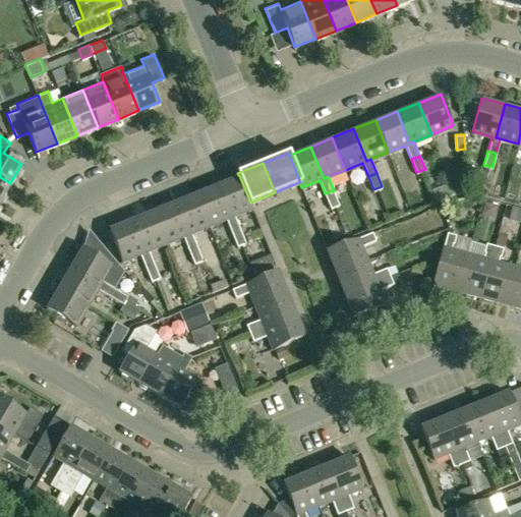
[(252,208),(250,203),(239,175),(238,175),(218,184),(230,216),(235,215),(252,208)]
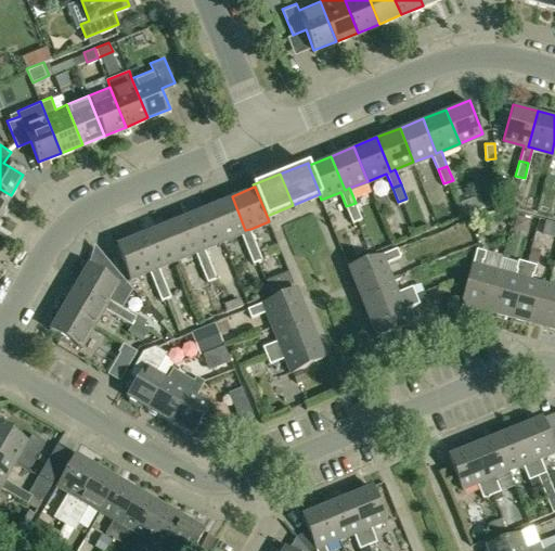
[(0,214),(11,195),(0,189),(0,214)]
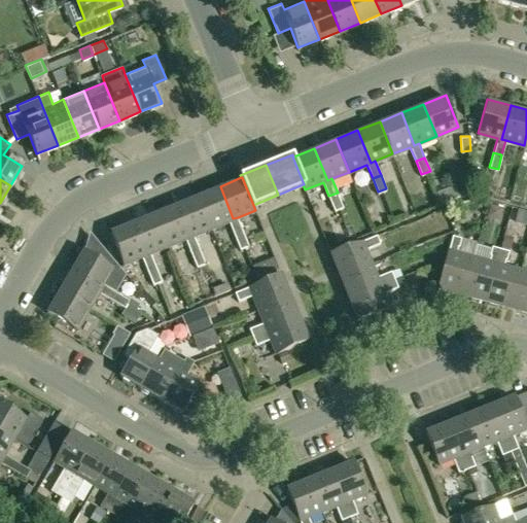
[(220,186),(199,195),(211,228),(229,220),(235,234),(243,231),(238,217),(233,218),(220,186)]
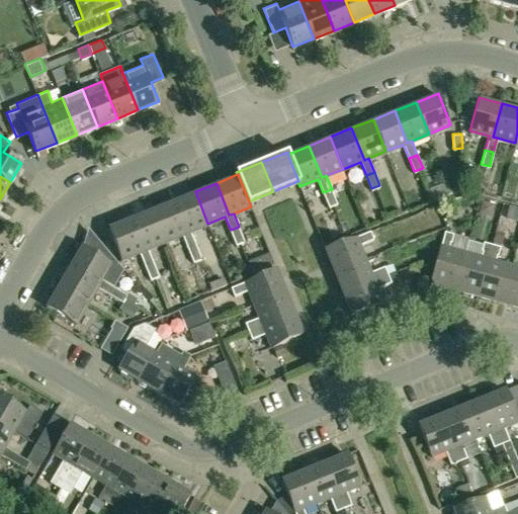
[(332,189),(323,192),(329,206),(337,202),(332,189)]
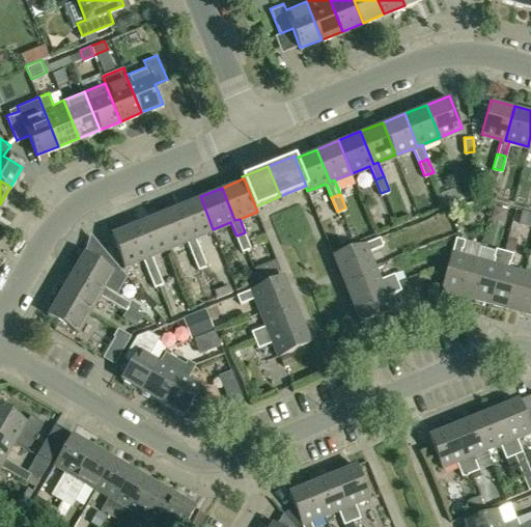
[(195,237),(213,229),(200,196),(177,205),(191,239),(195,237)]
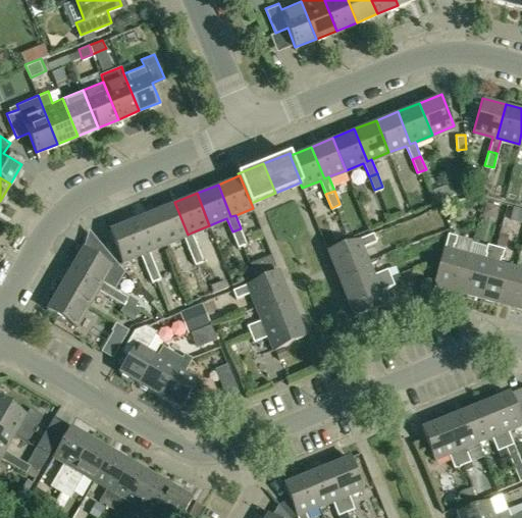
[(484,200),(481,212),(494,215),(498,204),(484,200)]
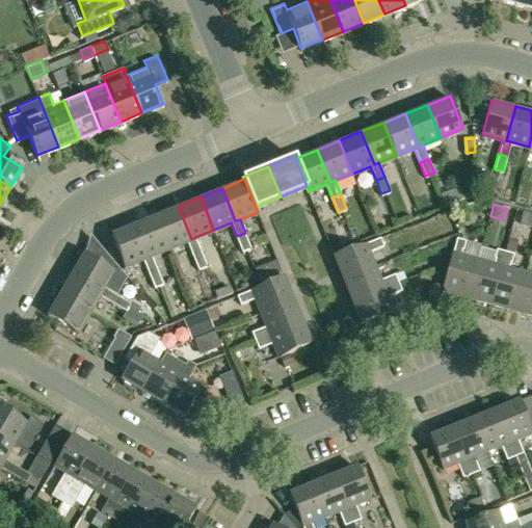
[(178,206),(156,215),(169,247),(187,240),(193,255),(202,251),(195,237),(191,239),(178,206)]
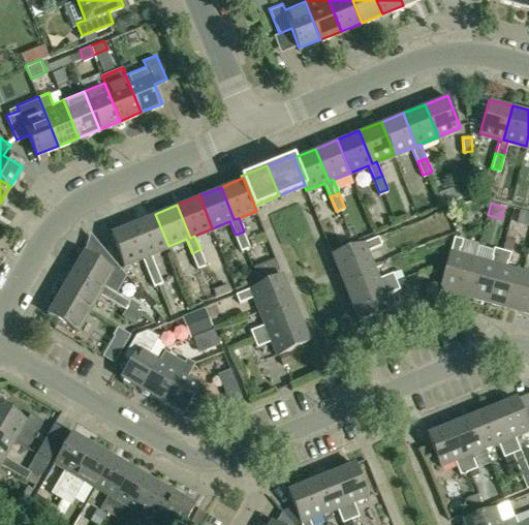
[(151,253),(168,246),(155,214),(133,222),(147,255),(151,253)]
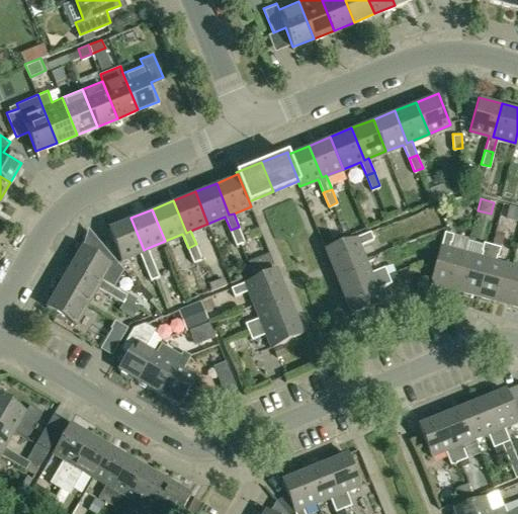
[(131,218),(108,227),(121,259),(140,251),(145,265),(153,261),(148,248),(144,250),(131,218)]
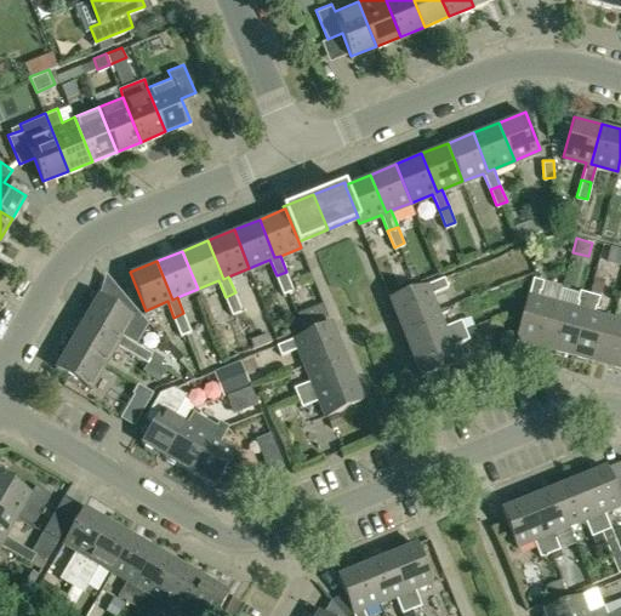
[(286,272),(277,275),(283,292),(292,287),(286,272)]
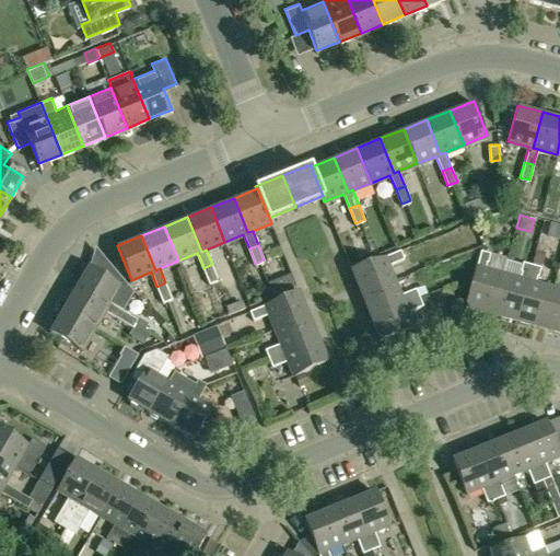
[(545,251),(536,247),(533,258),(541,262),(545,251)]
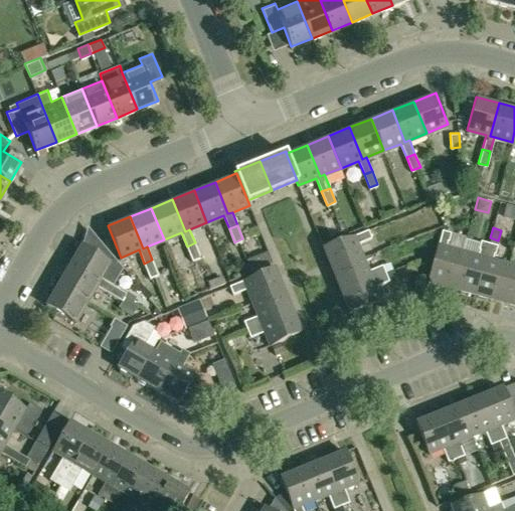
[(332,269),(363,256),(358,241),(371,236),(368,228),(323,246),(332,269)]
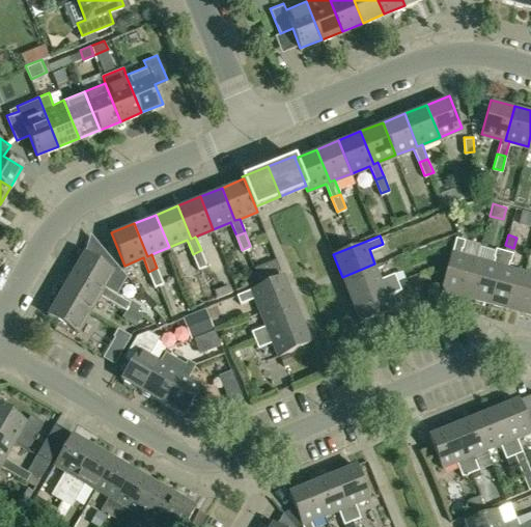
[(466,295),(476,256),(459,252),(462,247),(463,247),(465,238),(455,236),(451,249),(441,288),(466,295)]
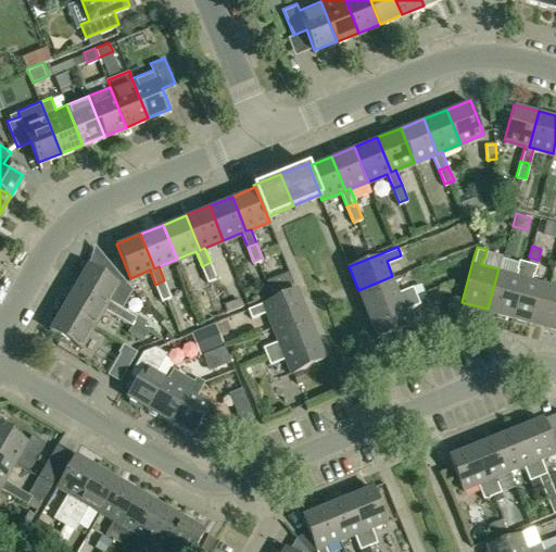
[(513,316),(528,261),(519,258),(516,267),(517,267),(516,273),(498,268),(488,309),(513,316)]
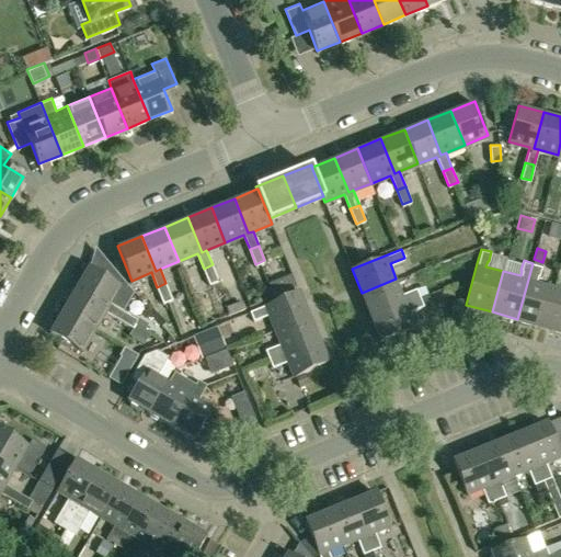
[(111,302),(123,309),(134,291),(110,262),(103,273),(89,265),(76,287),(107,306),(111,302)]
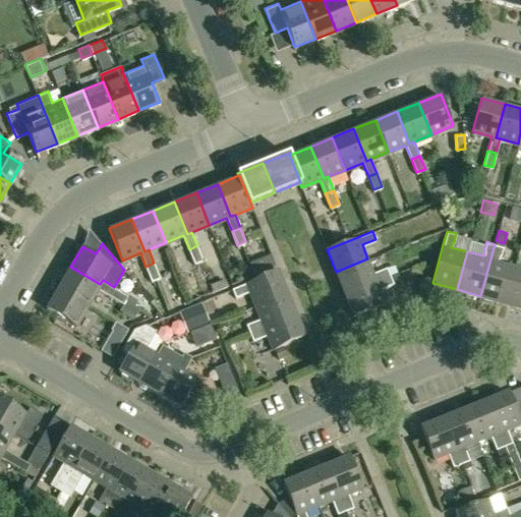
[(504,302),(514,265),(498,260),(500,254),(501,255),(503,246),(495,244),(480,296),(504,302)]
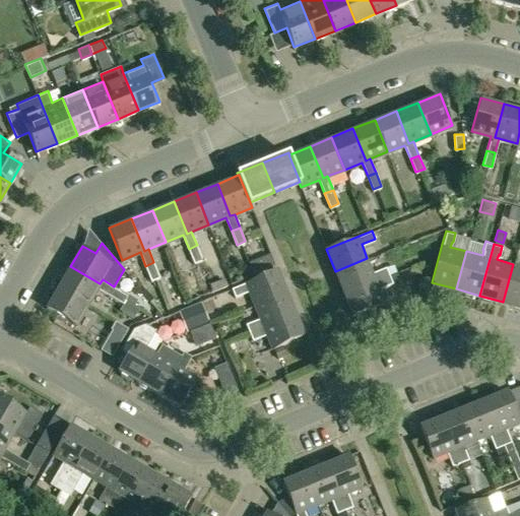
[(197,245),(189,249),(194,262),(202,259),(197,245)]
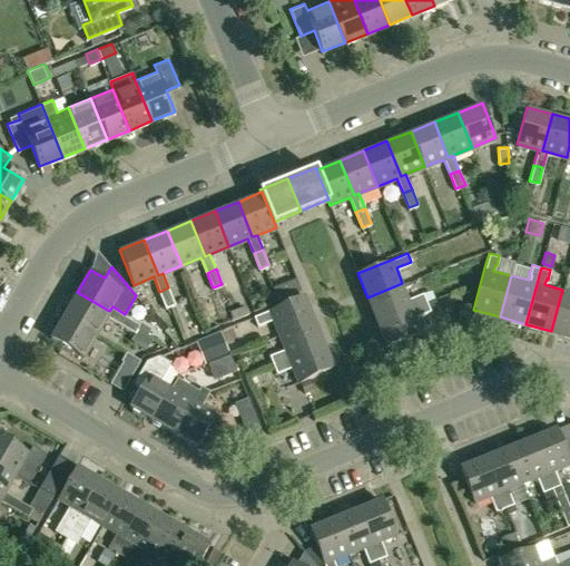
[(376,321),(426,300),(423,292),(409,298),(402,283),(367,298),(376,321)]
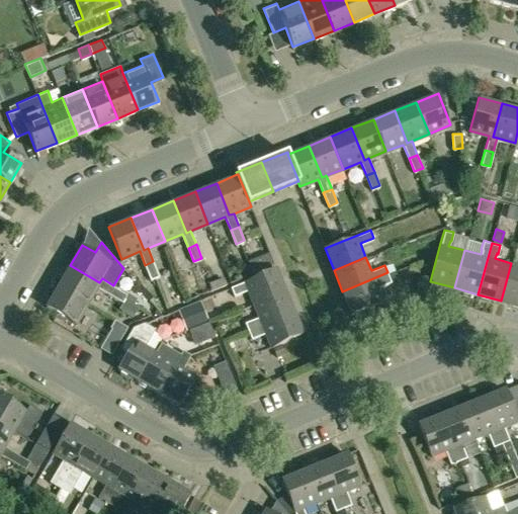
[(153,261),(145,265),(151,278),(159,275),(153,261)]
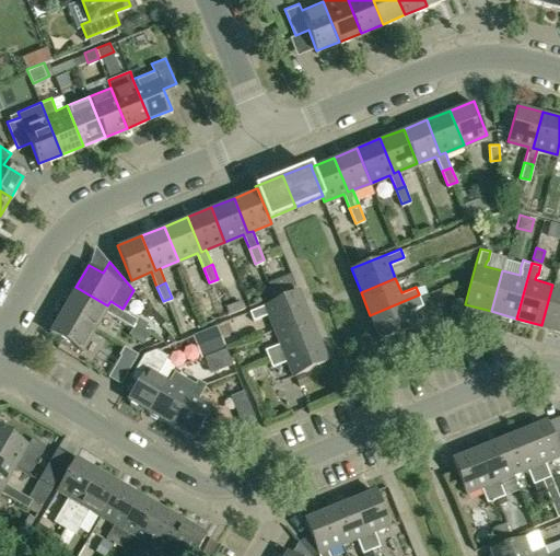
[(559,329),(559,286),(552,285),(541,325),(559,329)]
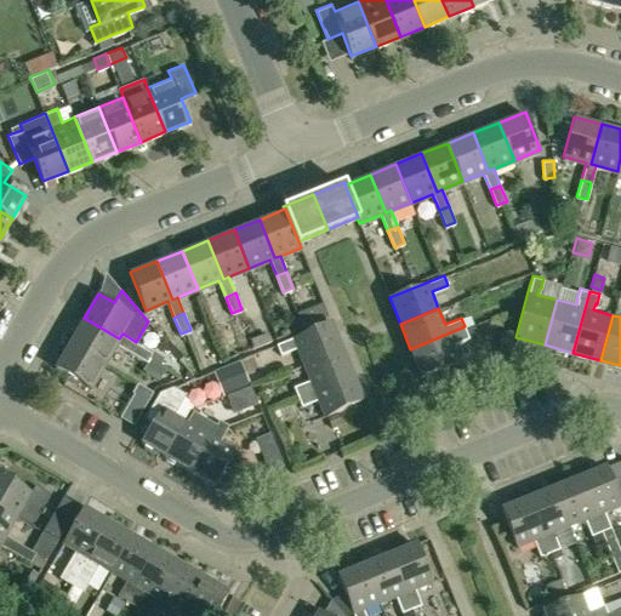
[(137,343),(136,342),(123,334),(119,338),(84,318),(69,342),(106,363),(117,343),(132,352),(137,343)]
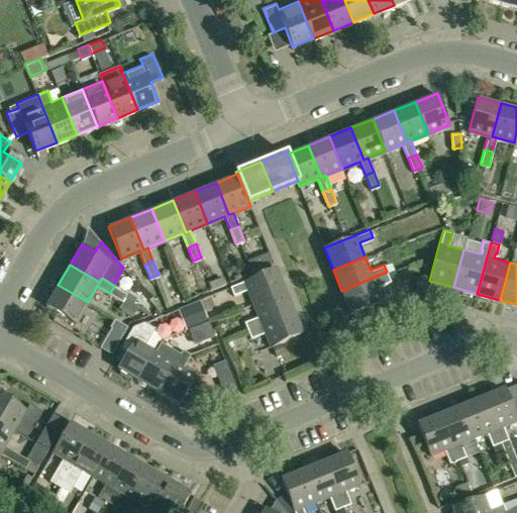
[(252,302),(285,289),(276,267),(230,286),(233,294),(247,288),(252,302)]
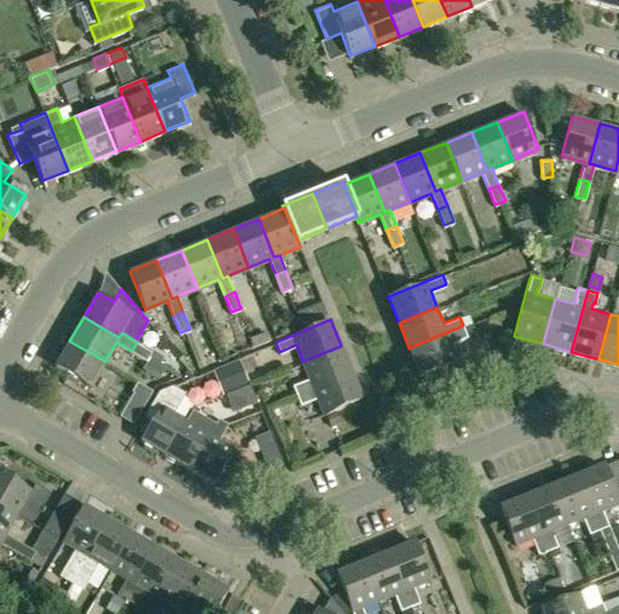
[(463,325),(409,348),(420,374),(457,359),(451,342),(467,336),(463,325)]
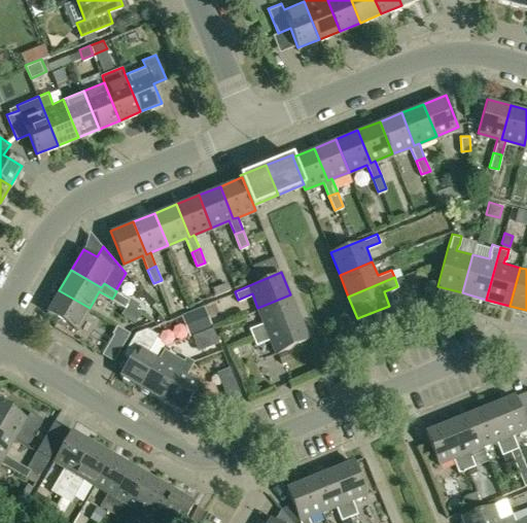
[(77,328),(90,308),(59,290),(47,311),(77,328)]
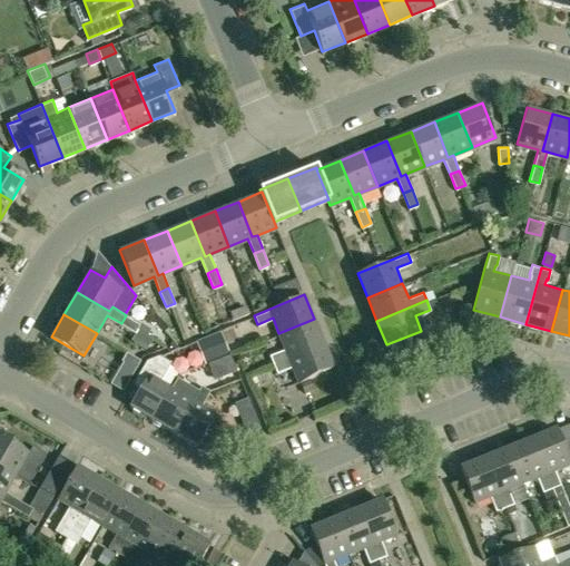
[(126,315),(121,323),(134,331),(135,332),(137,328),(140,323),(126,315)]
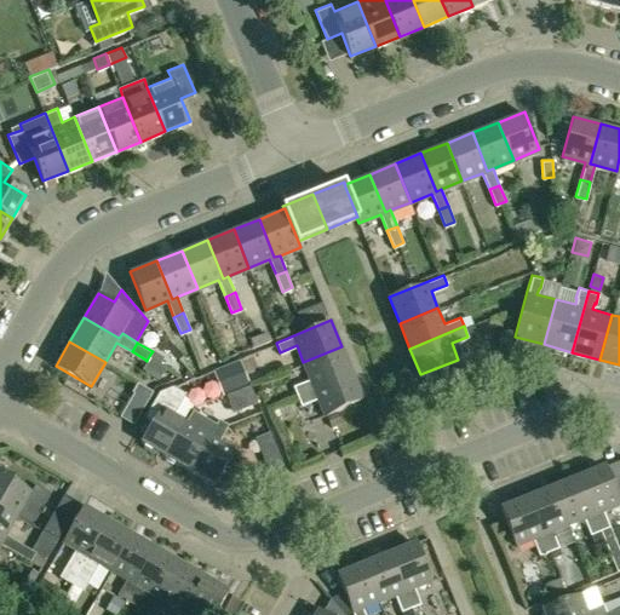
[(297,394),(351,372),(342,346),(303,362),(309,378),(293,384),(297,394)]
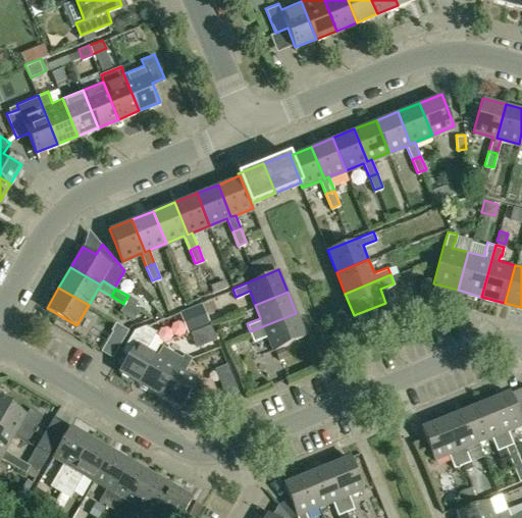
[(122,303),(118,308),(133,316),(138,307),(125,300),(123,304),(122,303)]
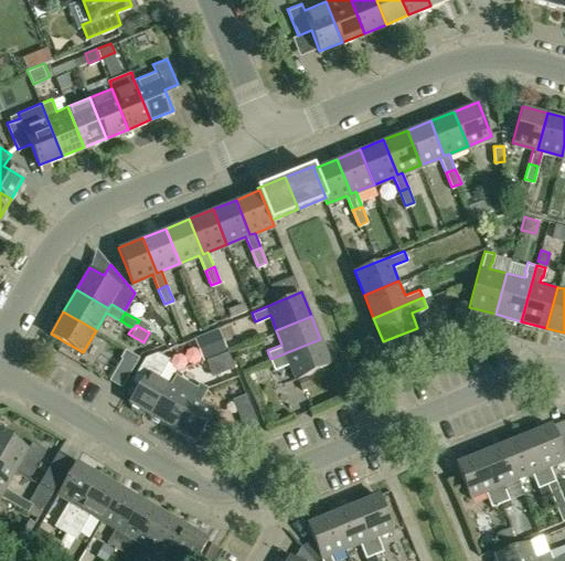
[(219,326),(200,334),(209,357),(212,356),(228,349),(219,326)]
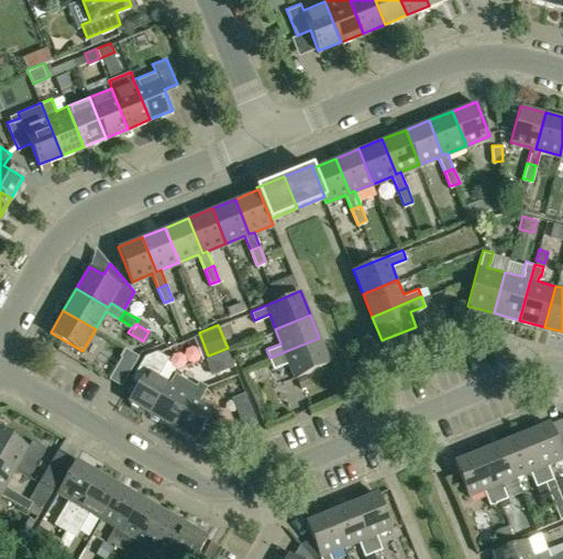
[(403,346),(398,335),(386,339),(392,351),(403,346)]
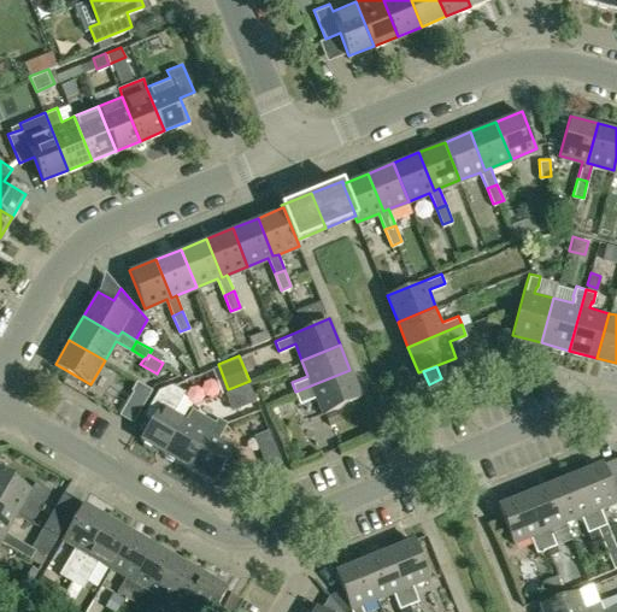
[(350,370),(295,392),(299,401),(316,395),(322,412),(360,396),(350,370)]
